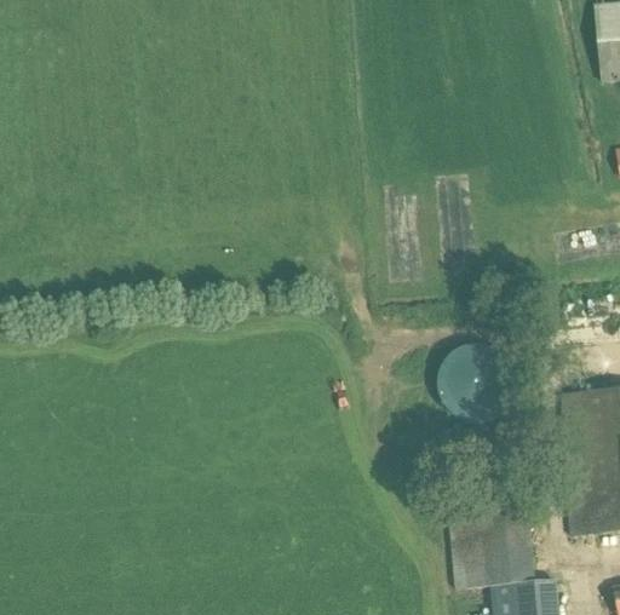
[(619,0),(593,3),(601,81),(619,79),(619,0)]
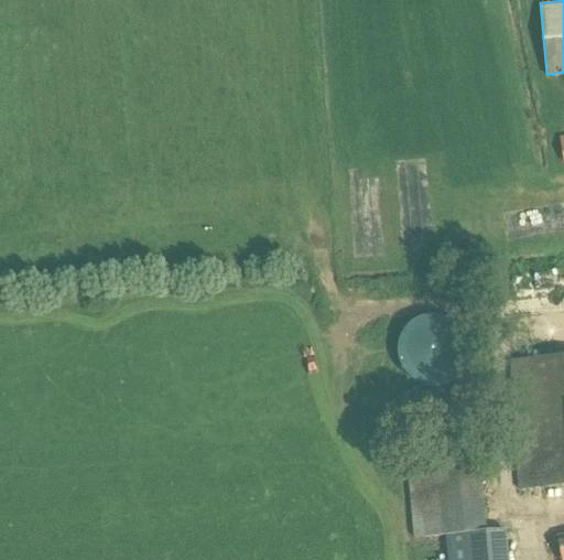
[(520,224),(522,244),(538,243),(535,223),(520,224)]
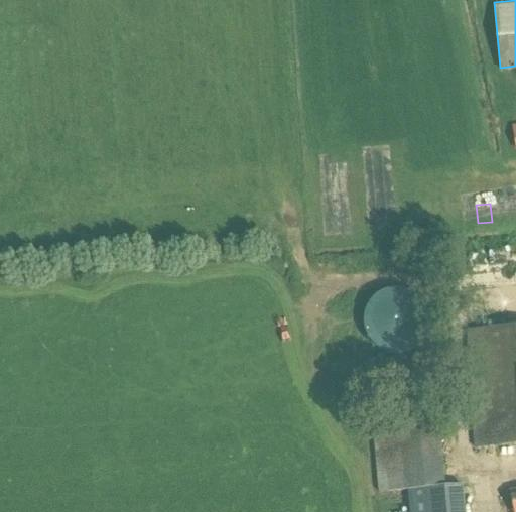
[(477,273),(477,284),(493,284),(493,274),(477,273)]
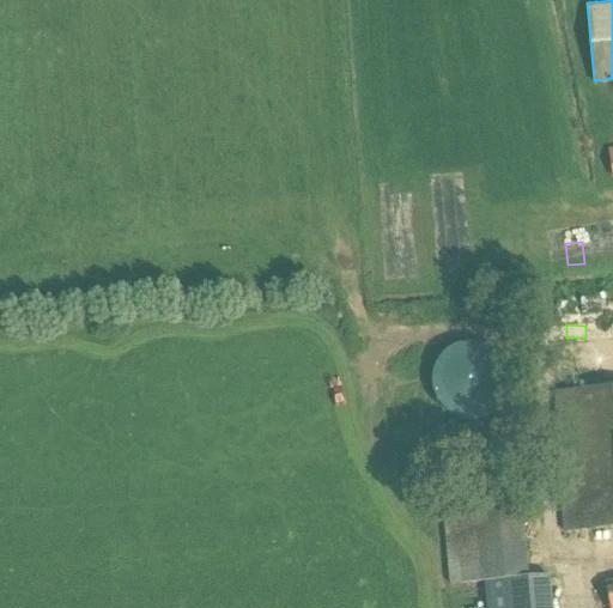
[(468,418),(475,417),(481,415),(487,413),(493,409),(498,405),(503,400),(505,394),(508,388),(509,381),(509,375),(508,368),(505,362),(502,356),(497,351),(492,347),(487,344),(480,341),(474,340),(468,340),(461,341),(455,342),(449,346),(444,350),(439,354),(436,360),(434,366),(432,372),(431,378),(432,385),(434,391),(436,397),(439,403),(444,408),(450,412),(456,414),(462,417),(468,418)]
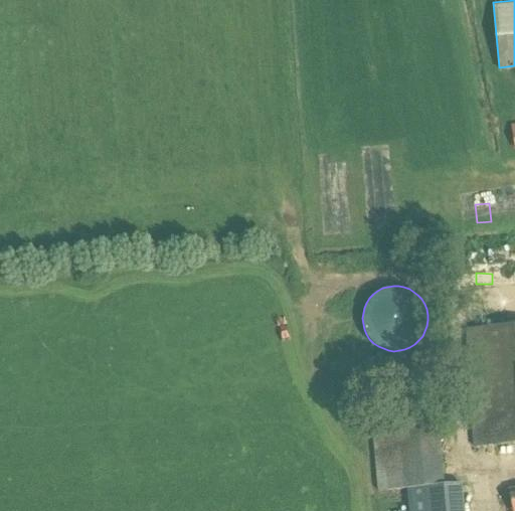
[(474,444),(514,441),(514,323),(466,327),(474,444)]
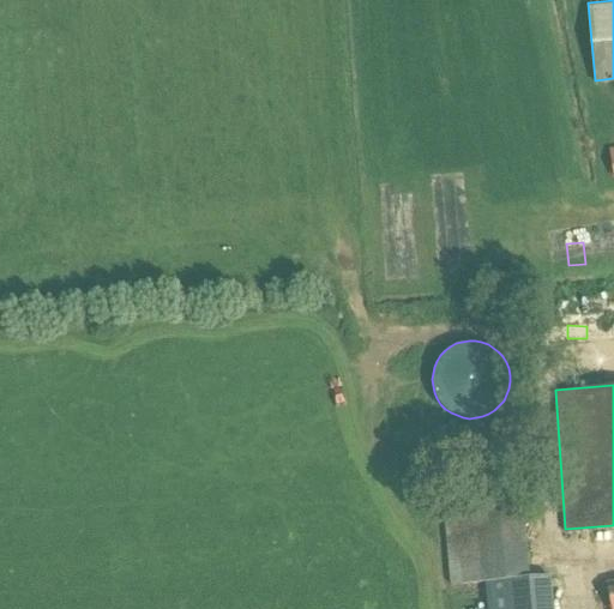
[(530,576),(523,501),(523,498),(482,501),(443,505),(450,583),(485,579),(486,608),(555,608),(554,594),(553,573),(530,576)]
